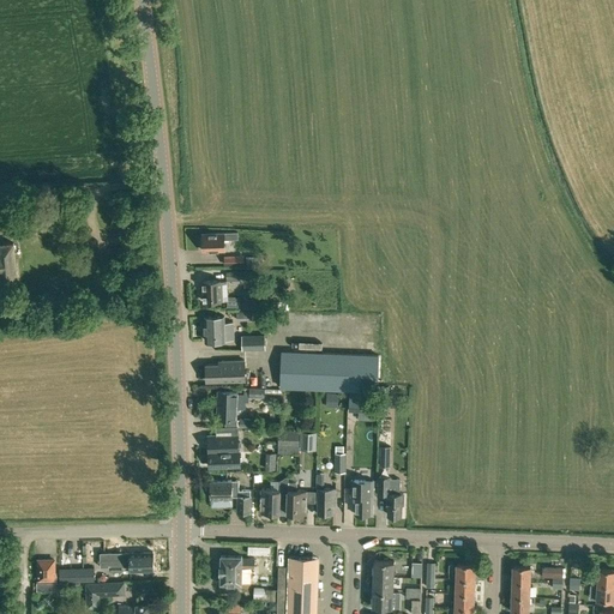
[(50,223),(50,215),(43,215),(30,216),(31,226),(44,224),(44,223),(50,223)]
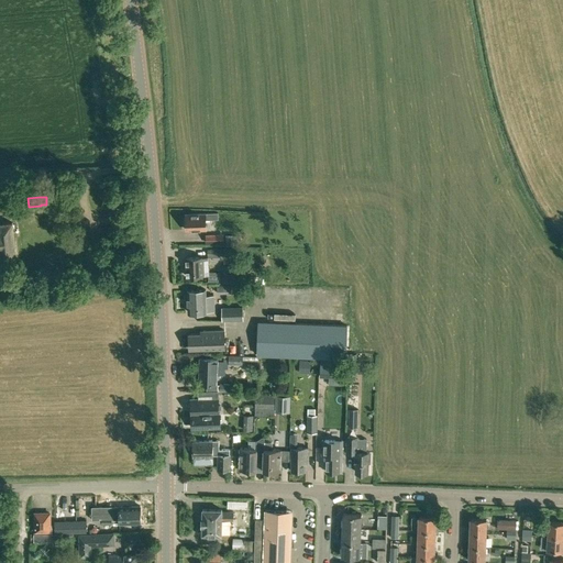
[(187,230),(206,229),(205,220),(218,220),(218,213),(205,213),(186,214),(187,230)]
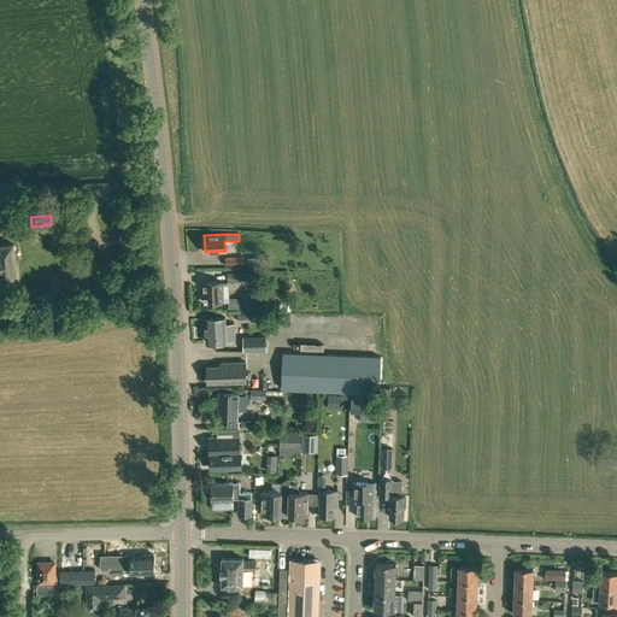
[(0,282),(17,281),(13,244),(0,245),(0,282)]
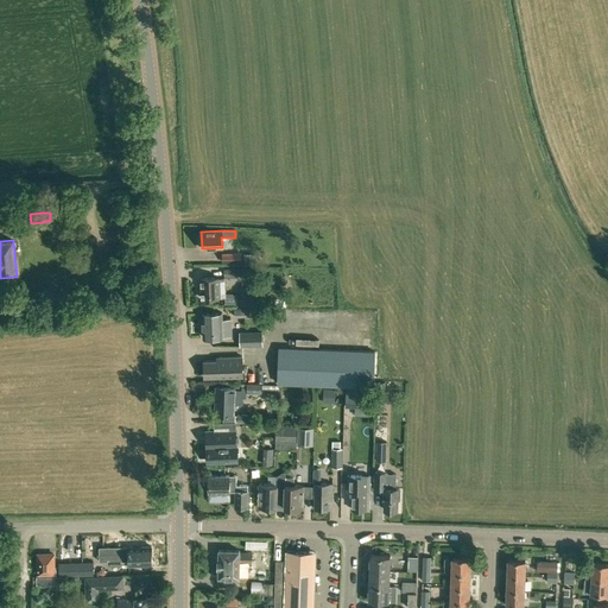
[(235,261),(235,253),(221,253),(222,263),(235,263),(235,261)]
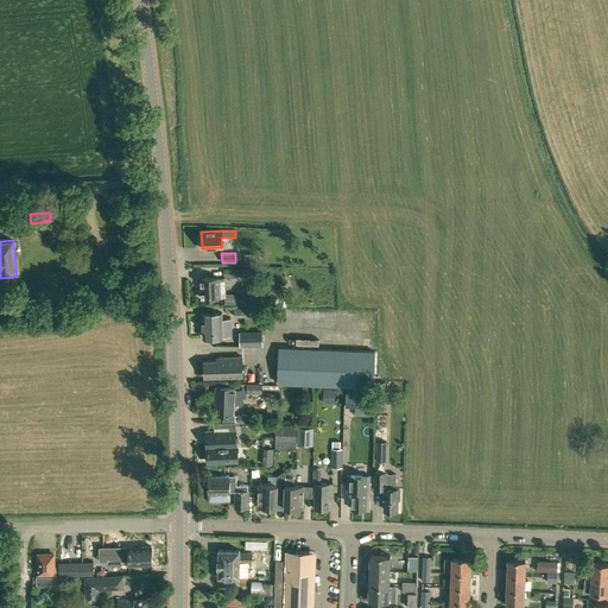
[(258,253),(244,253),(244,266),(258,266),(258,253)]
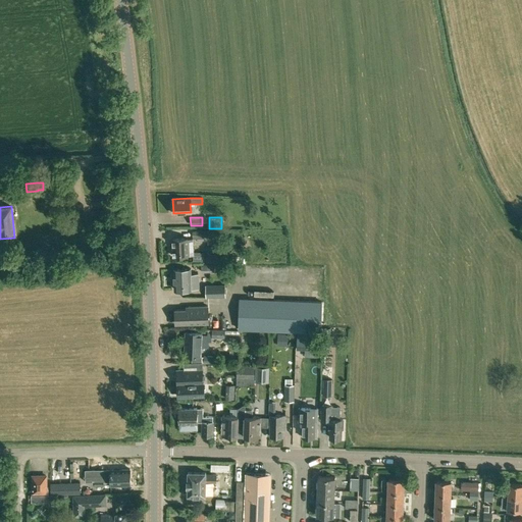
[(173,256),(193,256),(194,255),(194,252),(193,238),(188,239),(172,239),(173,256)]
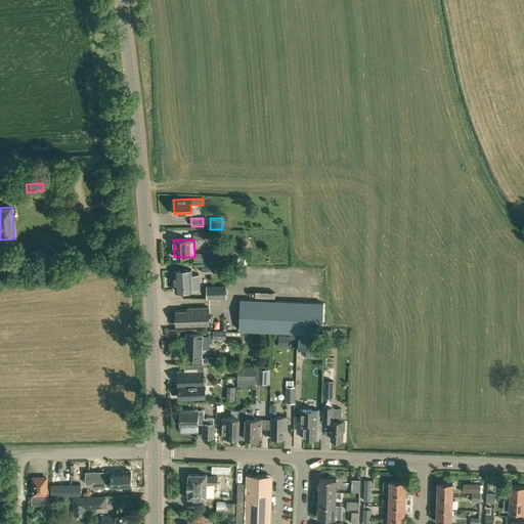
[(223,264),(223,256),(207,255),(207,264),(223,264)]
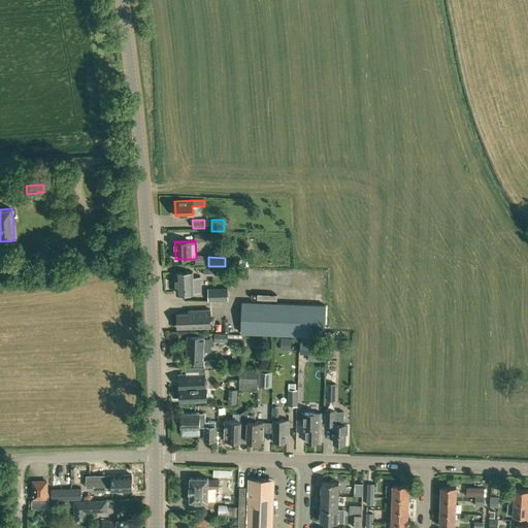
[(200,276),(193,276),(193,271),(175,272),(176,293),(193,293),(193,292),(200,292),(200,276)]
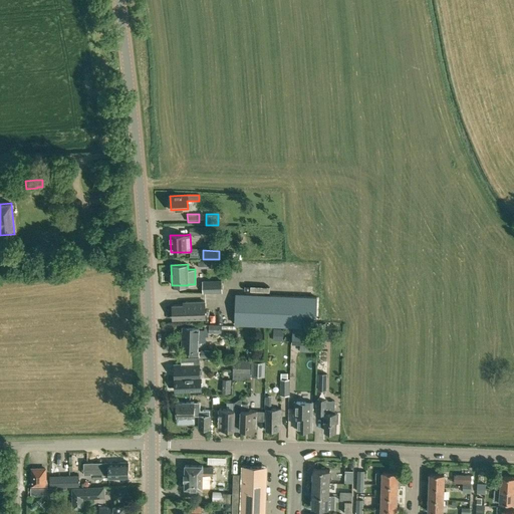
[(222,281),(203,281),(204,292),(222,291),(222,281)]
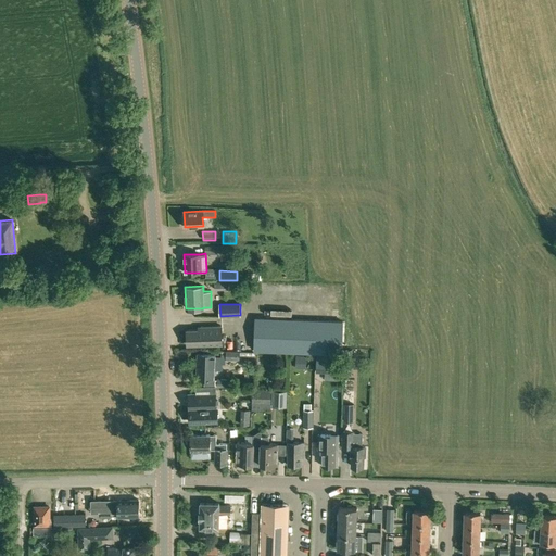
[(330,354),(342,355),(343,321),(330,320),(255,317),(253,351),(330,354)]
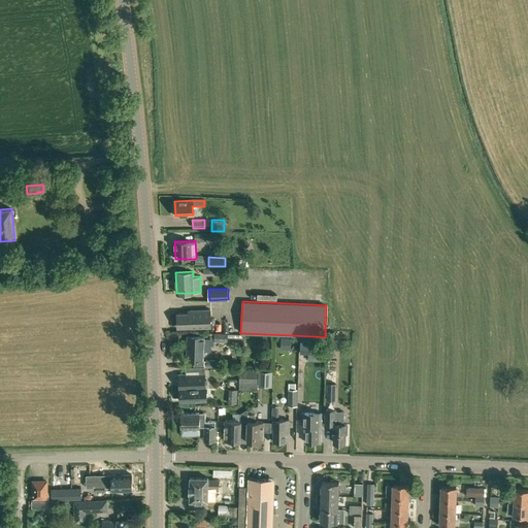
[(177,314),(177,328),(210,327),(210,309),(191,310),(191,312),(177,314)]
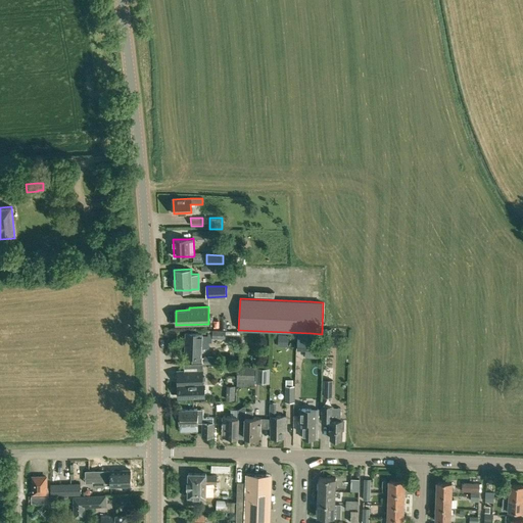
[(324,329),(324,341),(333,341),(333,329),(324,329)]
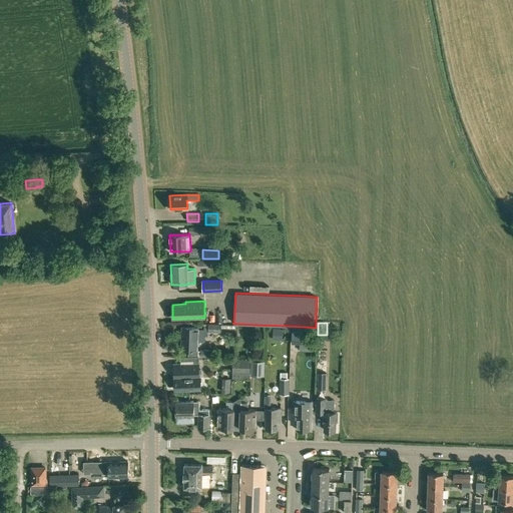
[(207,332),(208,332),(221,333),(221,324),(208,324),(208,327),(207,332)]
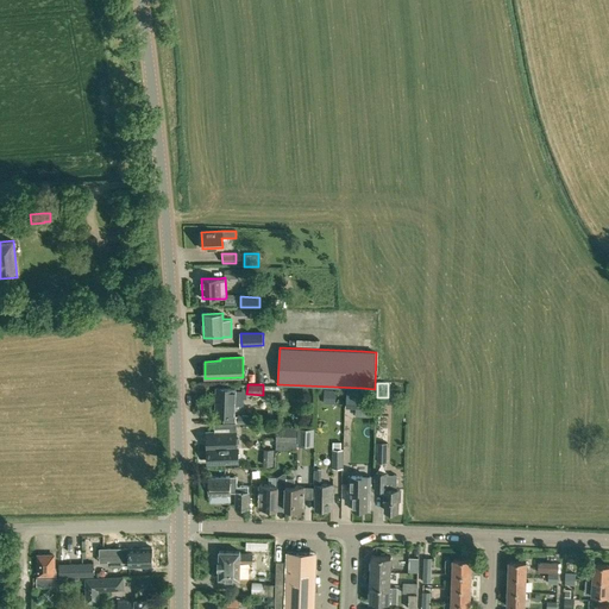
[(234,406),(236,390),(236,388),(217,388),(215,415),(234,416),(234,406)]
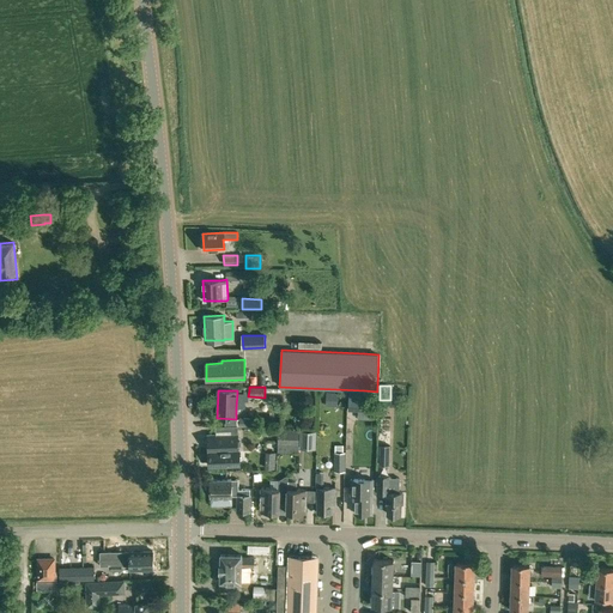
[(372,393),(349,392),(349,410),(372,411),(372,393)]
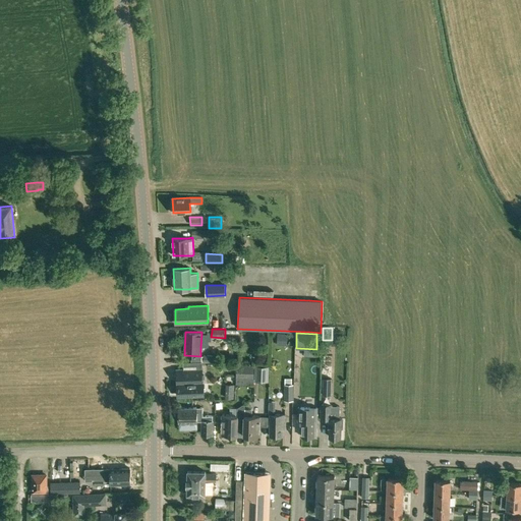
[(278,334),(278,345),(287,345),(287,334),(278,334)]
